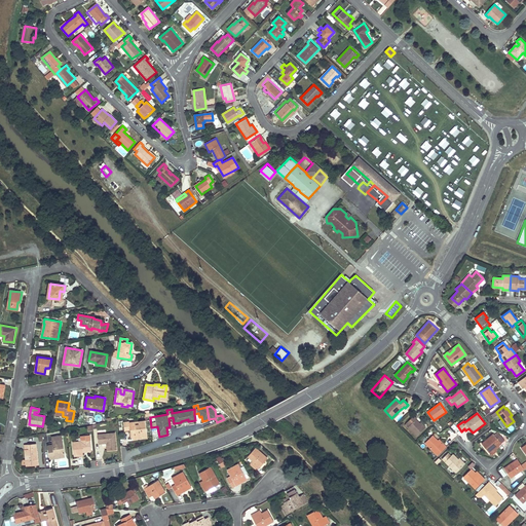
[(414,416),(406,423),(409,426),(408,427),(417,436),(425,427),(420,422),(420,423),(416,419),(416,418),(414,416)]
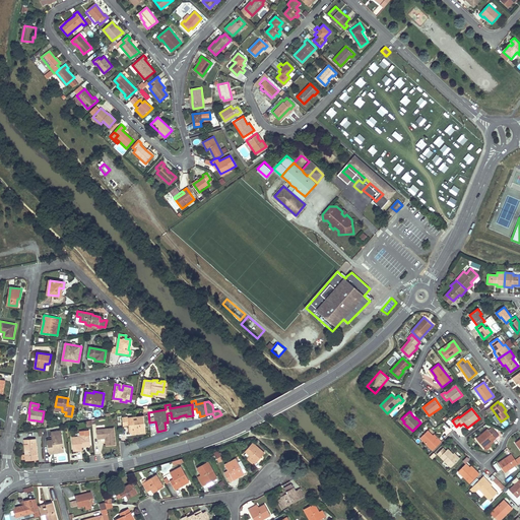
[(29,412),(28,412),(27,420),(37,423),(37,420),(28,419),(29,412)]
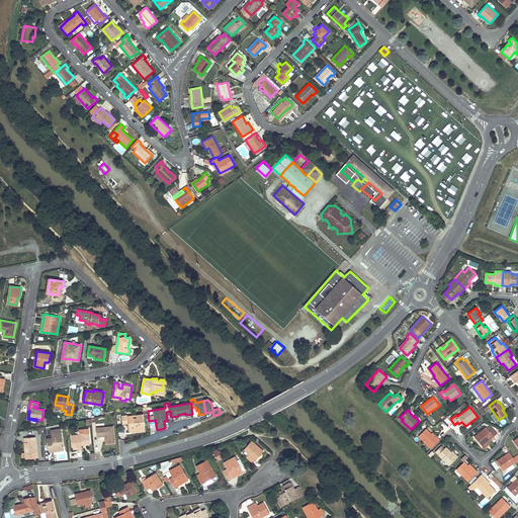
[(127,415),(121,416),(122,424),(128,423),(131,423),(131,430),(132,432),(136,432),(136,429),(145,428),(144,414),(137,415),(137,418),(127,419),(127,416),(127,415)]
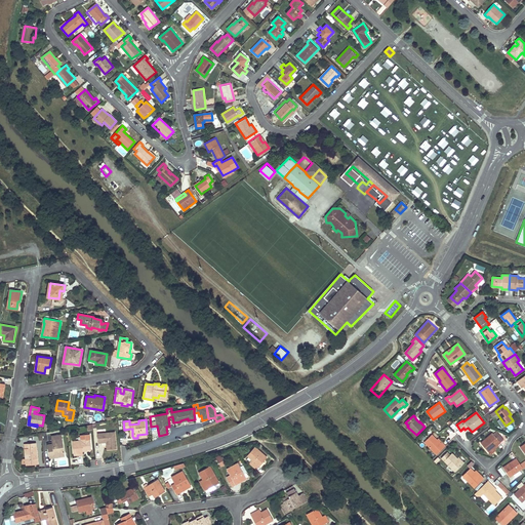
[(115,433),(97,434),(98,442),(107,442),(109,441),(109,445),(107,445),(107,450),(116,449),(115,433)]
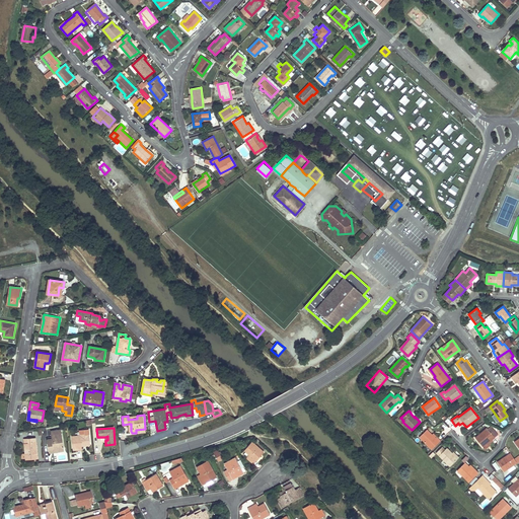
[(61,429),(51,431),(52,437),(52,439),(48,440),(49,449),(56,448),(56,452),(64,451),(61,429)]
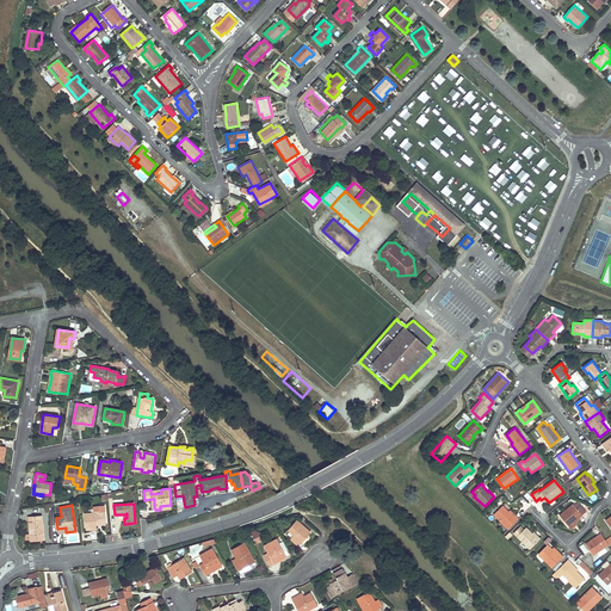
[(94,512),(84,513),(85,530),(97,529),(96,525),(96,523),(105,522),(105,511),(104,505),(97,506),(98,512),(94,512)]
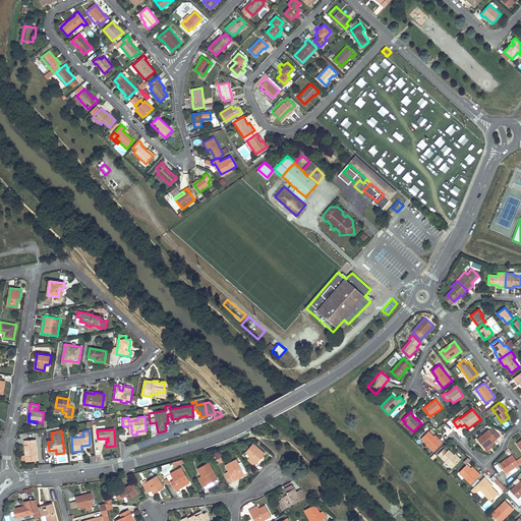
[(488,430),(477,440),(484,449),(497,440),(488,430)]
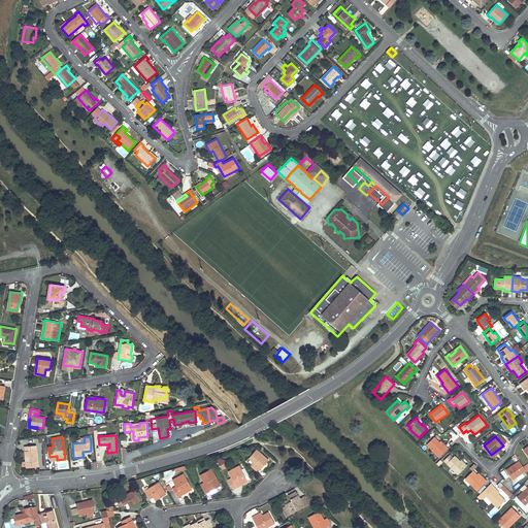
[(434,437),(427,444),(439,457),(448,449),(446,446),(444,447),(439,442),(434,437)]
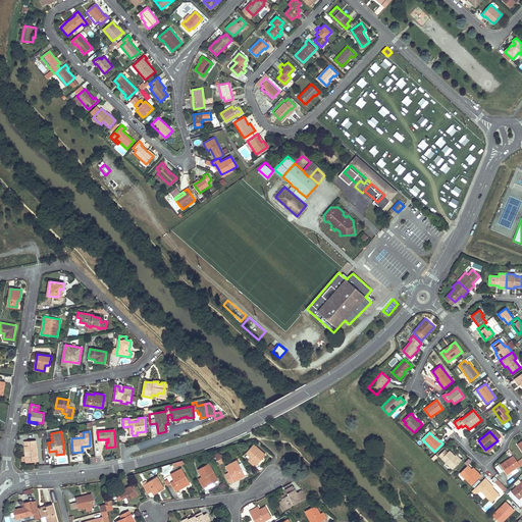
[(36,440),(29,441),(29,446),(24,447),(27,463),(38,462),(36,440)]
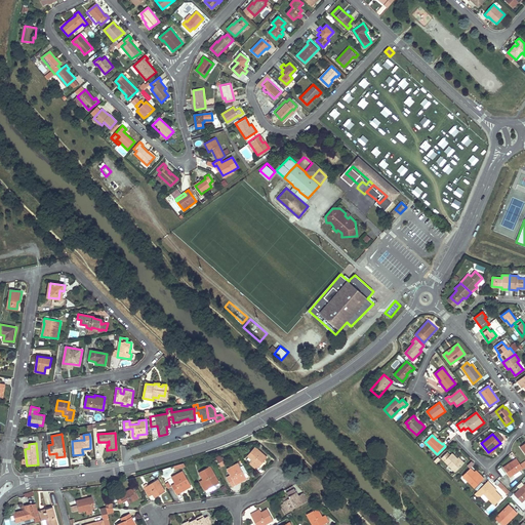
[(248,456),(246,459),(256,469),(259,466),(258,465),(263,460),(264,461),(267,457),(255,447),(247,455),(248,456)]
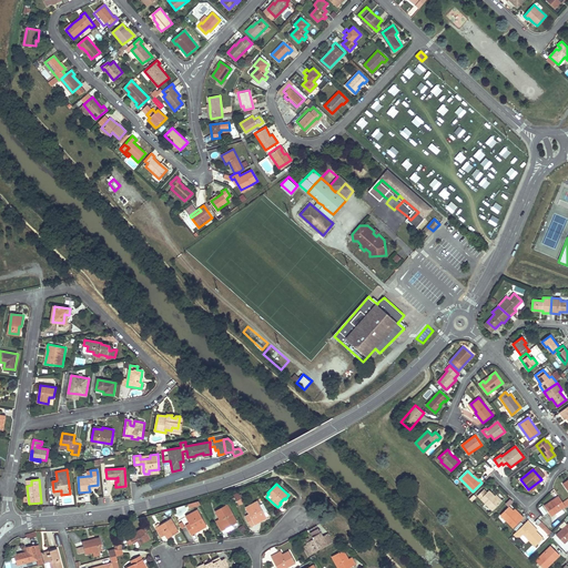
[(484,489),(478,495),(493,510),(500,503),(494,496),(489,490),(487,493),(484,489)]
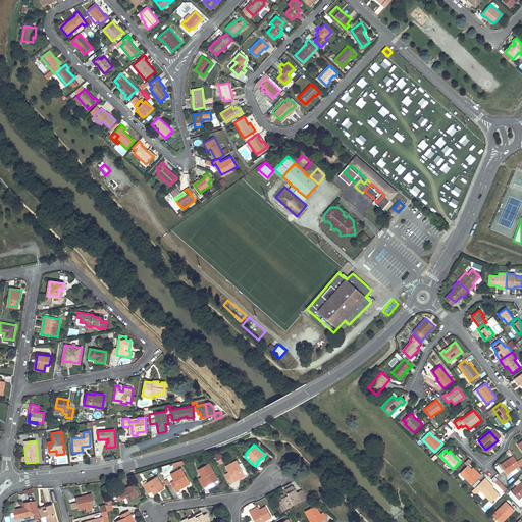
[(214,455),(219,464),(223,462),(218,452),(214,455)]
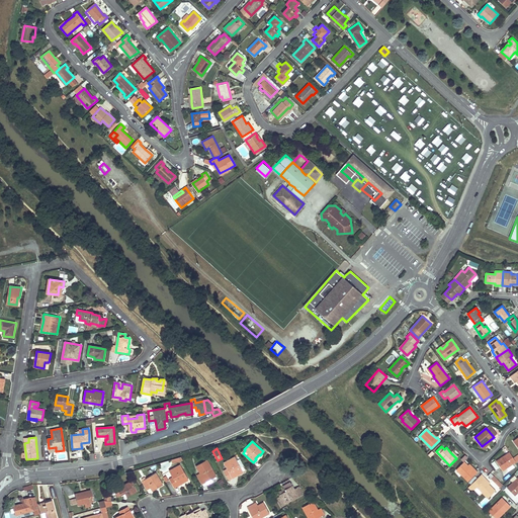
[(502,457),(497,461),(503,470),(516,461),(509,452),(506,454),(507,455),(502,458),(502,457)]
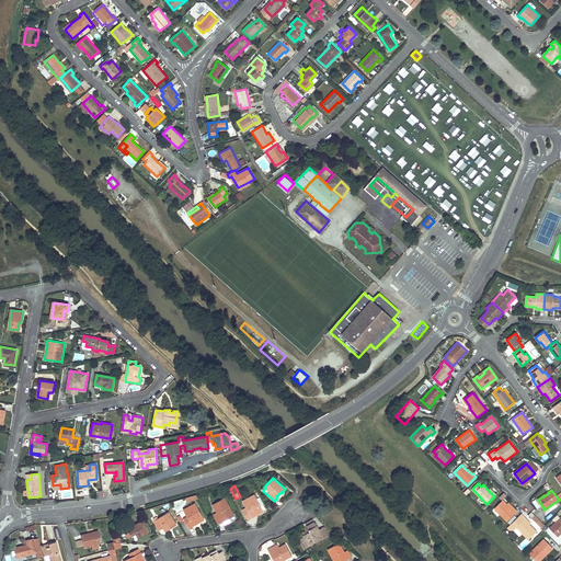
[(245,507),(242,510),(248,519),(252,517),(251,516),(256,513),(258,514),(263,511),(260,506),(263,504),(260,496),(255,499),(254,495),(242,501),(245,507)]
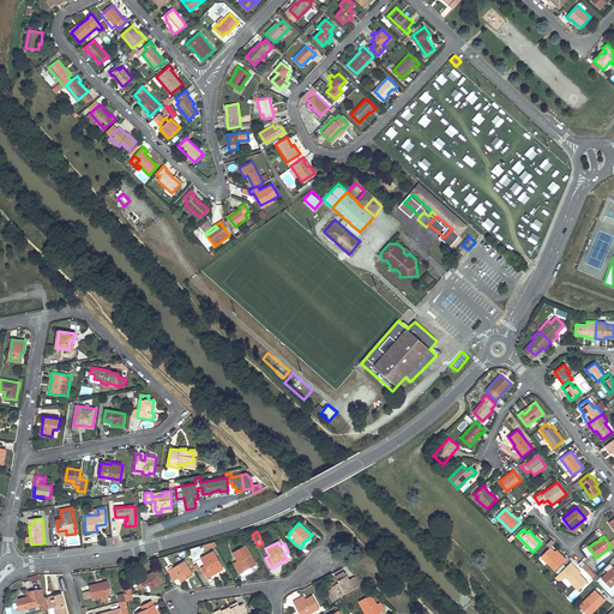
[(246,546),(233,552),(238,561),(234,564),(240,573),(244,571),(244,570),(250,566),(251,567),(256,564),(246,546)]
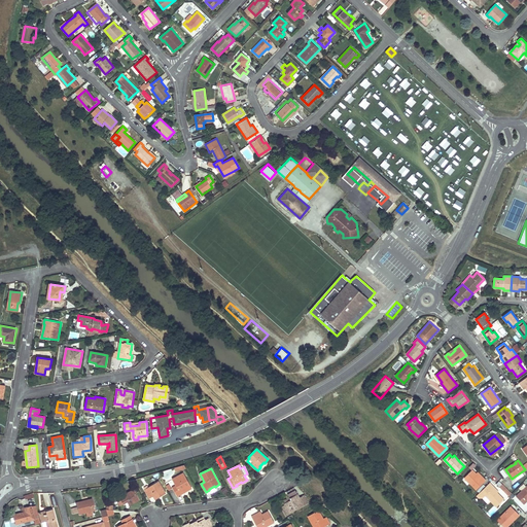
[(472,470),(464,478),(477,490),(486,481),(482,477),(481,479),(476,473),(472,470)]
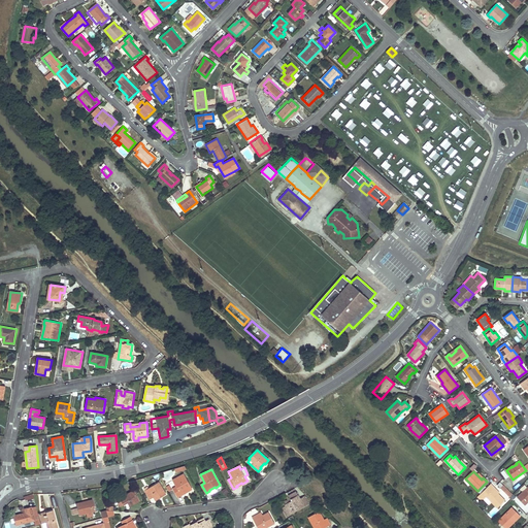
[(176,486),(173,488),(177,497),(182,495),(182,494),(187,491),(188,491),(192,489),(184,473),(173,480),(176,486)]
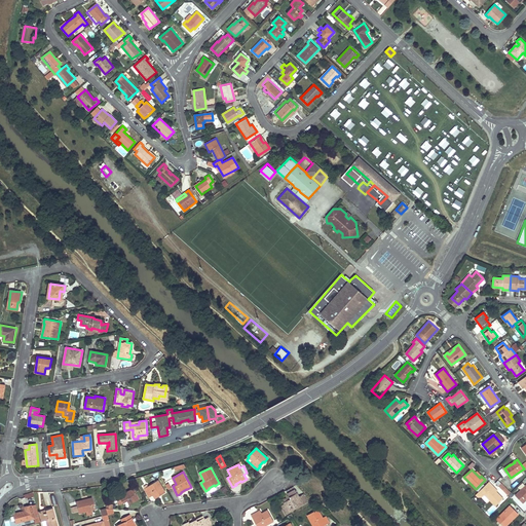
[(158,480),(144,488),(149,496),(153,494),(153,496),(158,493),(160,494),(165,491),(158,480)]
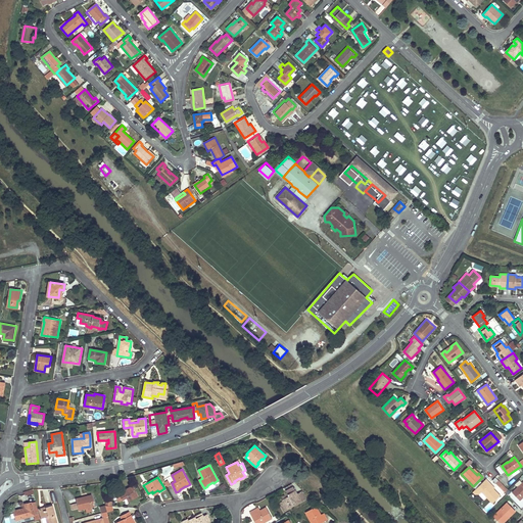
[(505,492),(508,490),(496,477),(492,480),(505,492)]
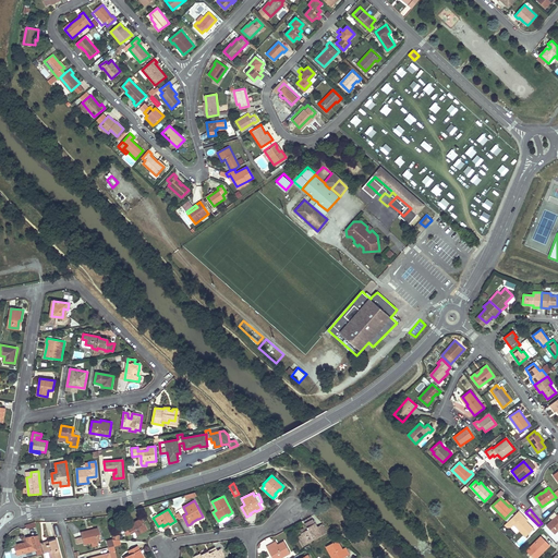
[(518,512),(507,523),(511,528),(513,524),(525,537),(534,529),(518,512)]
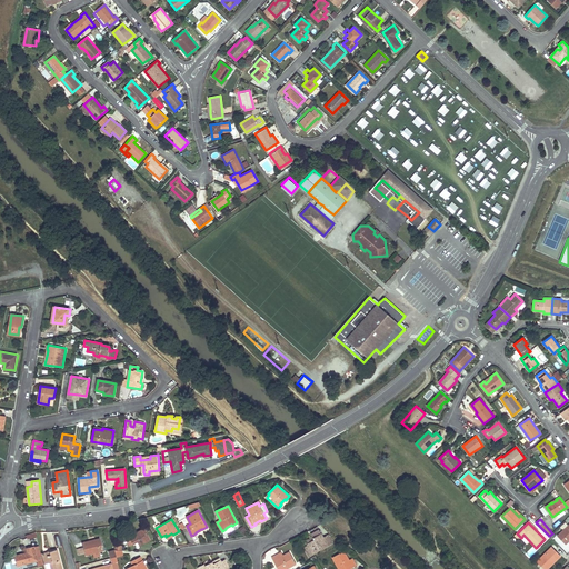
[(243,525),(238,529),(241,533),(247,530),(243,525)]
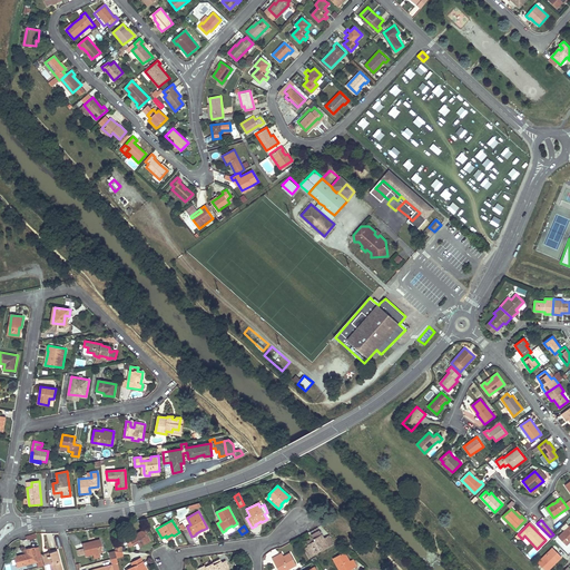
[(144,529),(125,539),(129,546),(137,542),(139,546),(149,541),(144,529)]
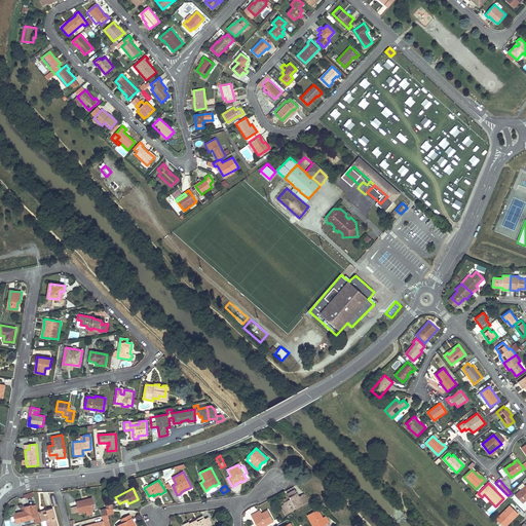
[(285,504),(282,505),(286,514),(307,501),(303,494),(299,496),(297,493),(290,497),(290,499),(284,502),(285,504)]
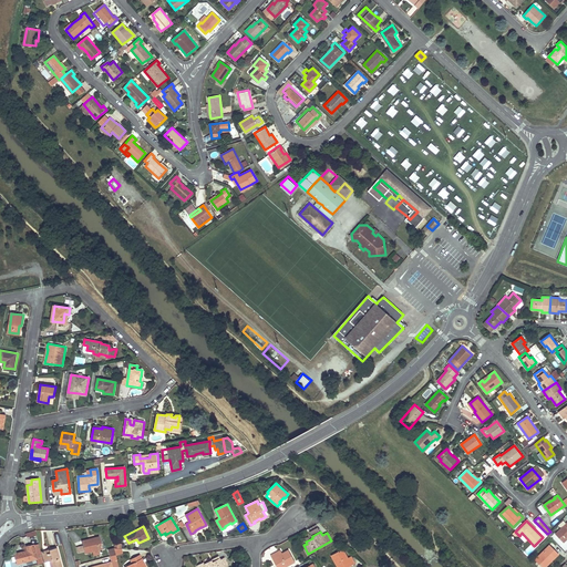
[(100,536),(95,537),(95,538),(89,540),(89,539),(82,540),(85,553),(102,549),(100,536)]
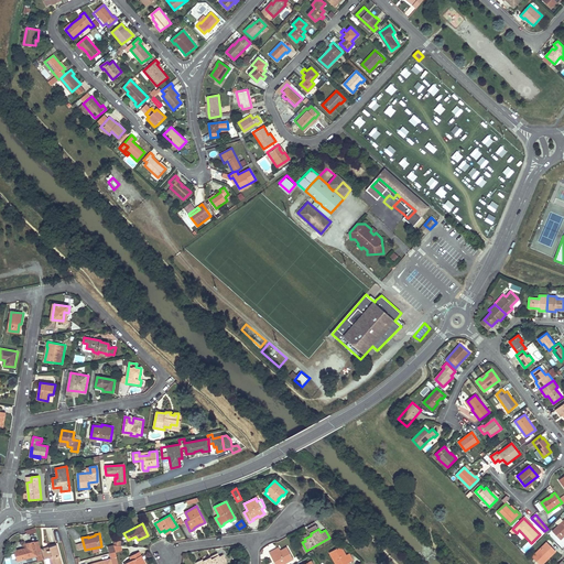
[(24,548),(13,551),(15,561),(36,555),(35,551),(41,550),(41,549),(39,541),(33,542),(33,541),(26,542),(23,543),(24,548)]
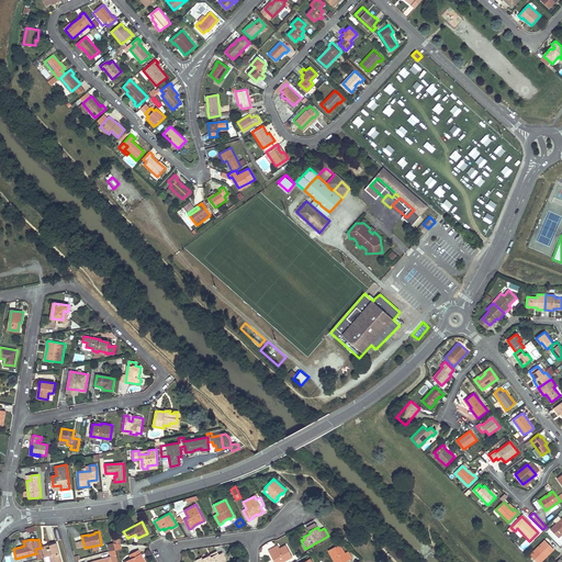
[(524,551),(531,543),(527,539),(519,547),(524,551)]
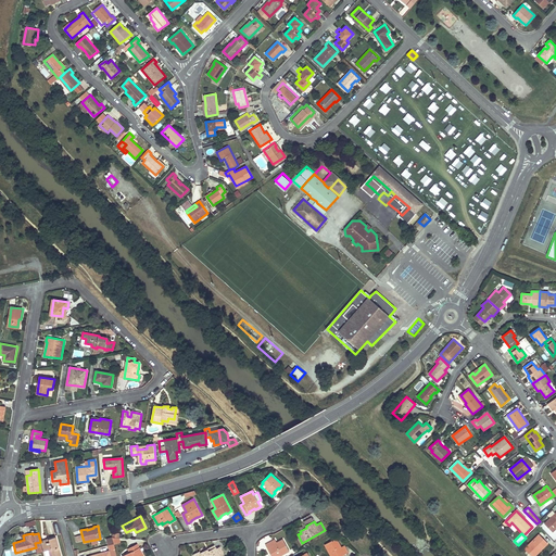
[(539,535),(525,550),(531,555),(534,555),(544,546),(543,545),(545,542),(539,535)]
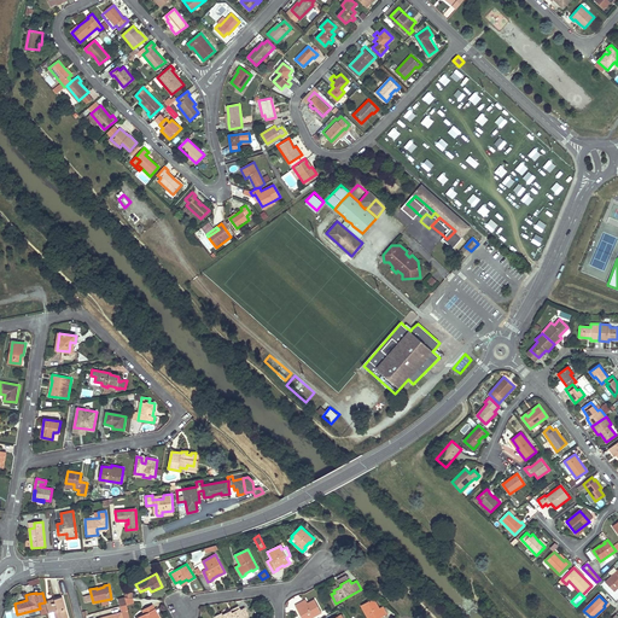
[(66,617),(62,596),(53,599),(54,601),(45,605),(47,612),(53,611),(54,617),(66,617)]
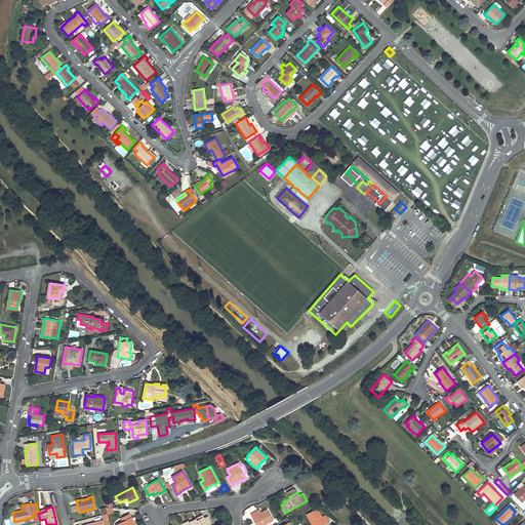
[(317,508),(307,514),(312,524),(316,524),(319,524),(321,524),(328,521),(325,515),(322,517),(317,508)]
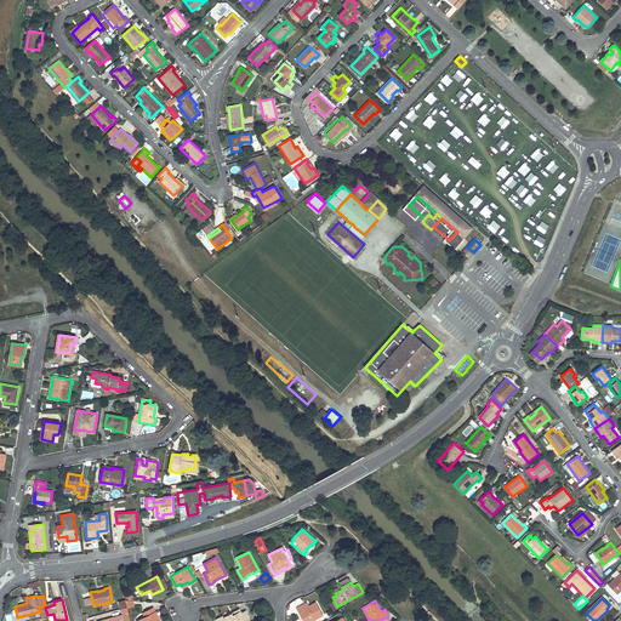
[(305,604),(297,608),(302,617),(305,616),(307,620),(312,620),(323,615),(317,602),(306,608),(305,604)]
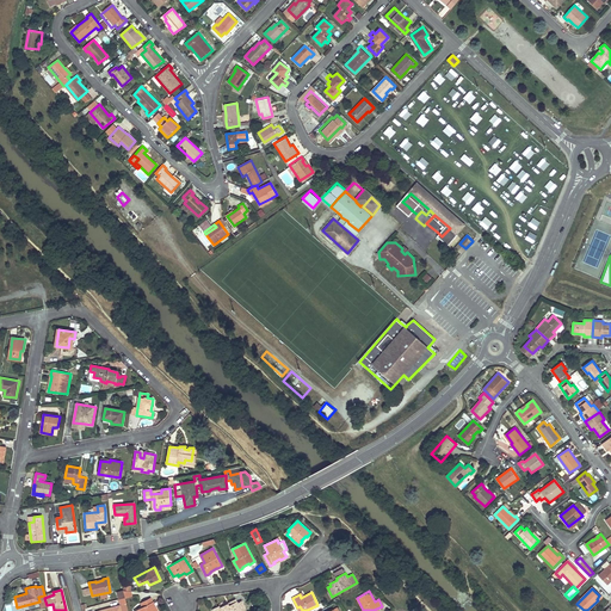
[(142,608),(135,610),(134,610),(156,610),(155,609),(152,603),(153,602),(150,598),(140,603),(142,608)]
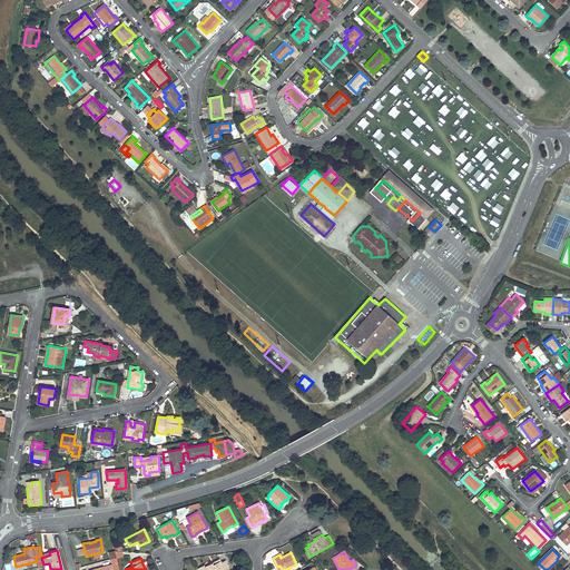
All buildings are outlined.
